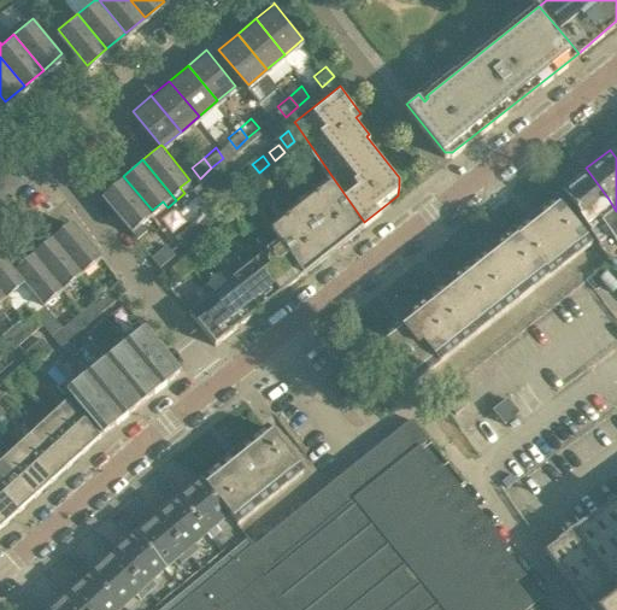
[(250,166),(239,175),(245,182),(254,175),(250,166)]
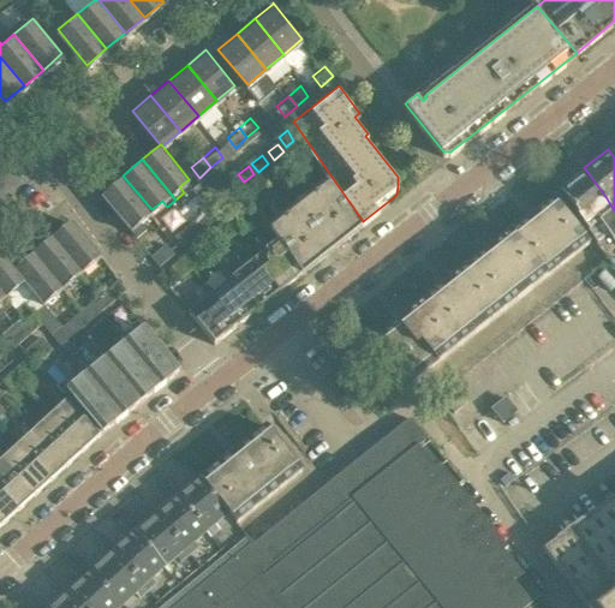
[(334,244),(363,221),(332,177),(321,184),(306,167),(297,174),(311,192),(300,201),(334,244)]
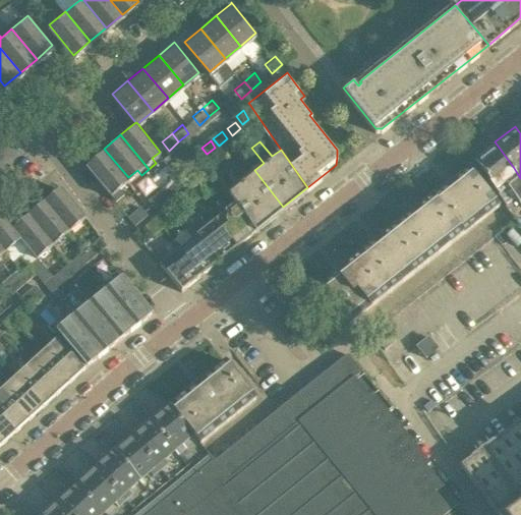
[(519,198),(520,196),(520,178),(514,168),(495,141),(475,158),(496,186),(505,178),(519,198)]
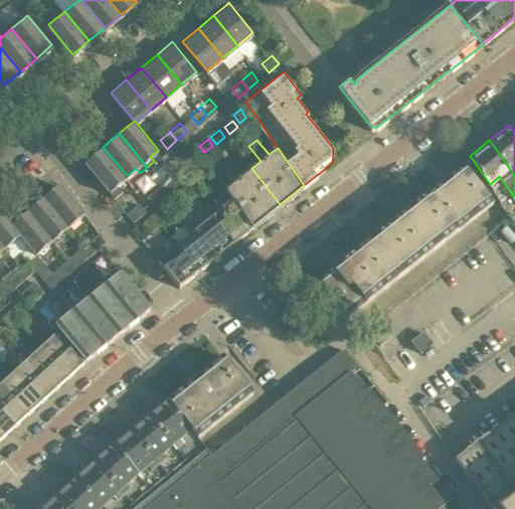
[(118,183),(127,175),(103,147),(86,160),(114,194),(122,188),(118,183)]
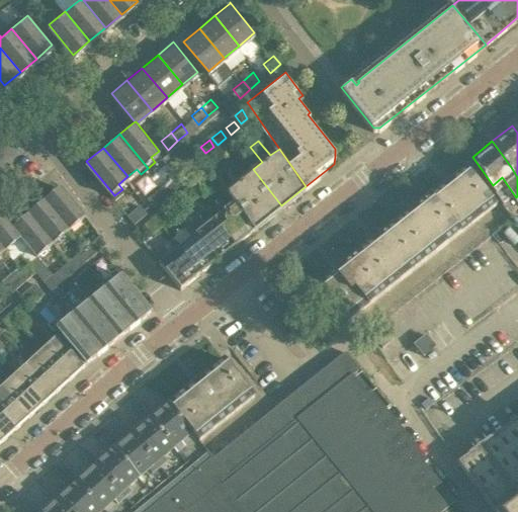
[(235,242),(281,205),(253,169),(245,175),(233,160),(225,166),(237,182),(228,188),(234,197),(213,214),(235,242)]
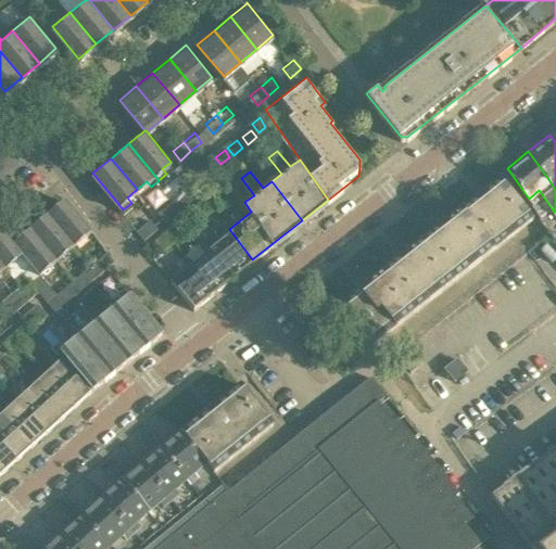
[(462,204),(343,298),(375,339),(494,245),(533,215),(500,173),(460,203),(462,204)]
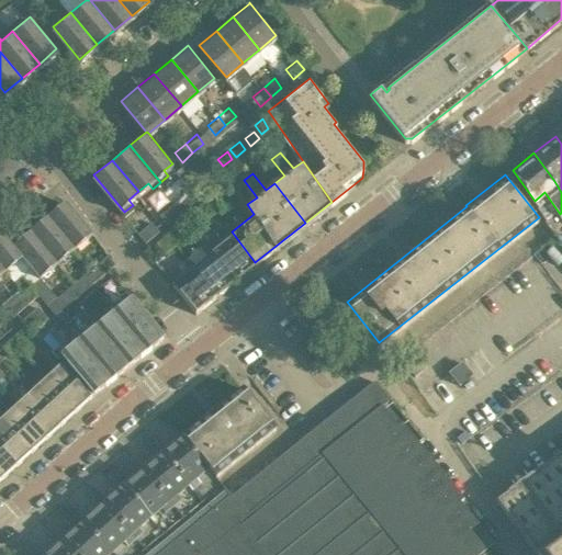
[(186,189),(172,200),(180,208),(193,197),(186,189)]
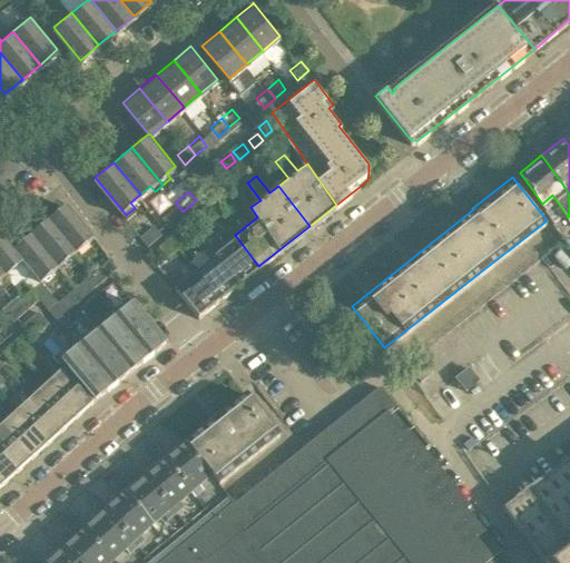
[(216,193),(207,200),(216,211),(225,204),(216,193)]
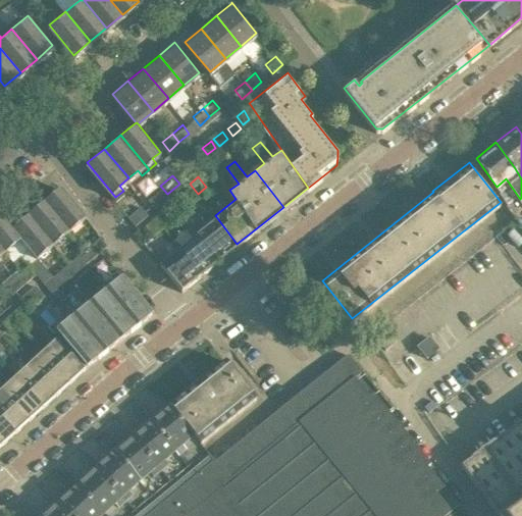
[(189,201),(198,194),(190,184),(181,192),(189,201)]
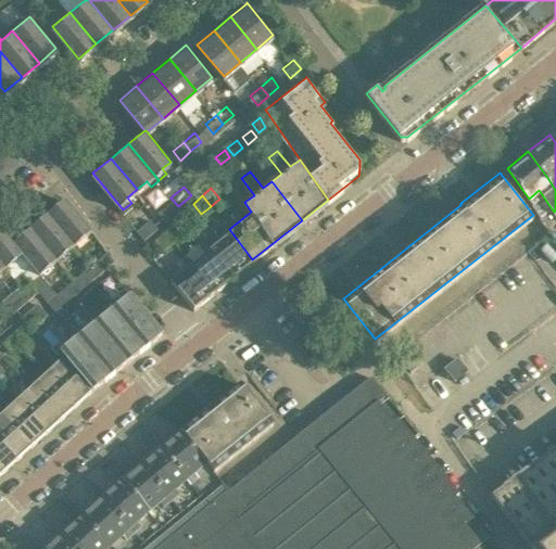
[(65,196),(48,211),(74,242),(91,228),(65,196)]
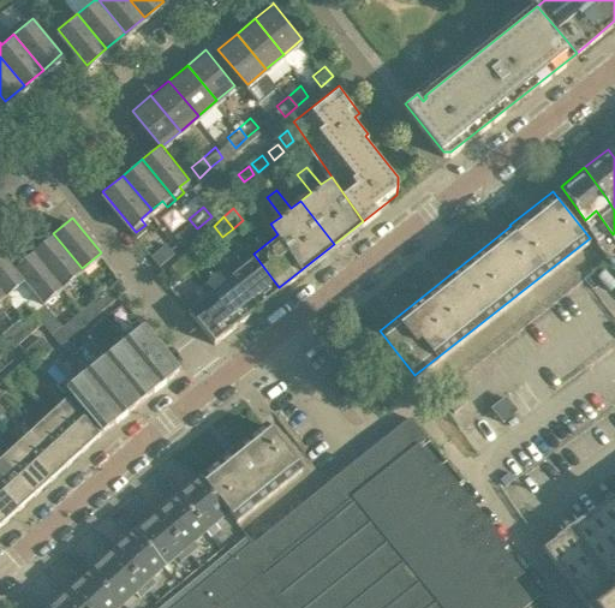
[(183,240),(197,228),(189,219),(174,231),(183,240)]
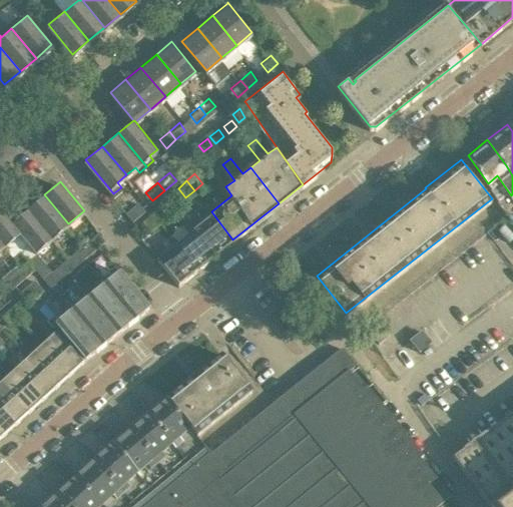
[(28,207),(52,236),(68,223),(44,194),(28,207)]
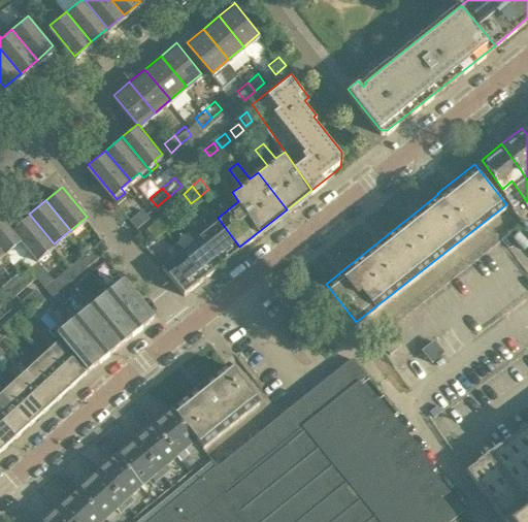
[(142,204),(130,216),(136,224),(150,214),(142,204)]
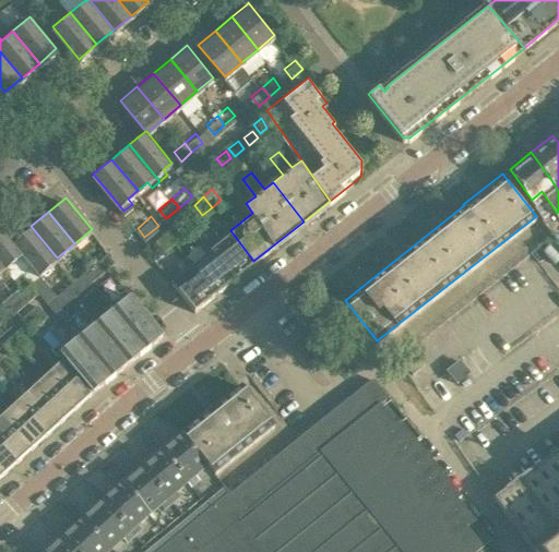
[(174,222),(164,229),(173,239),(182,231),(174,222)]
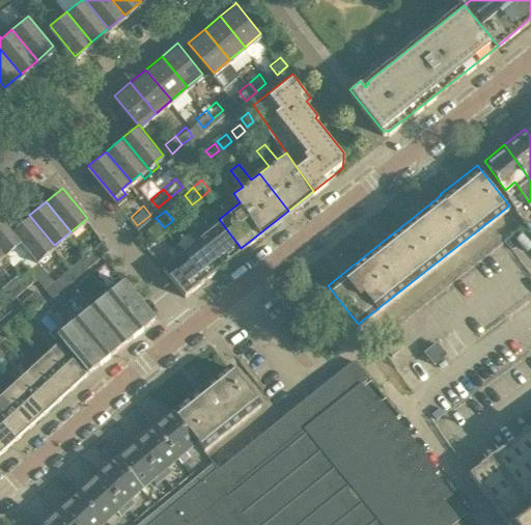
[(0,247),(5,253),(21,240),(17,235),(18,233),(12,228),(0,213),(0,247)]
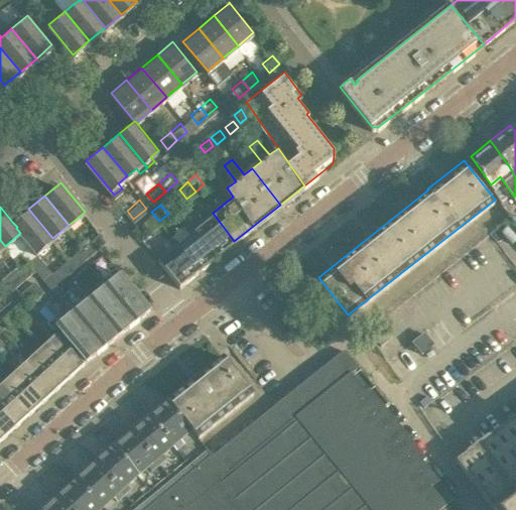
[(28,209),(12,222),(17,227),(16,228),(20,233),(36,252),(52,238),(28,209)]
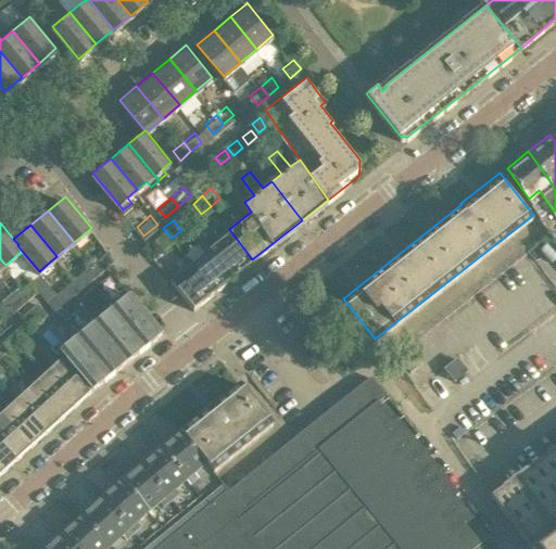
[(163,245),(172,238),(163,228),(154,235),(163,245)]
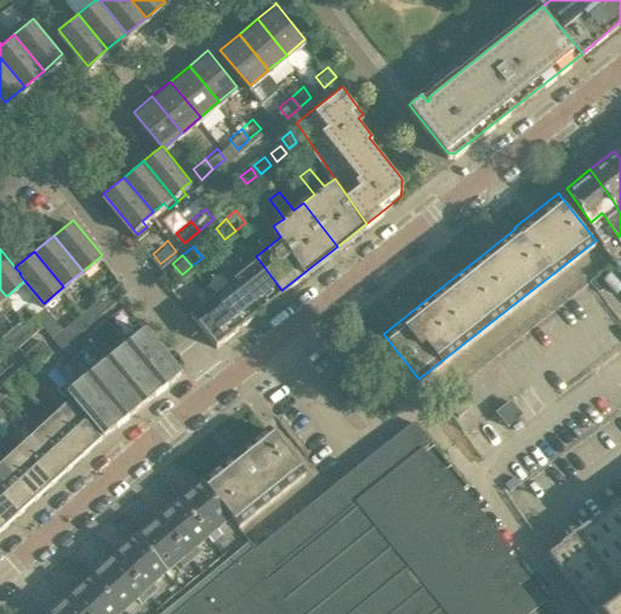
[(256,256),(234,273),(260,307),(281,290),(256,256)]
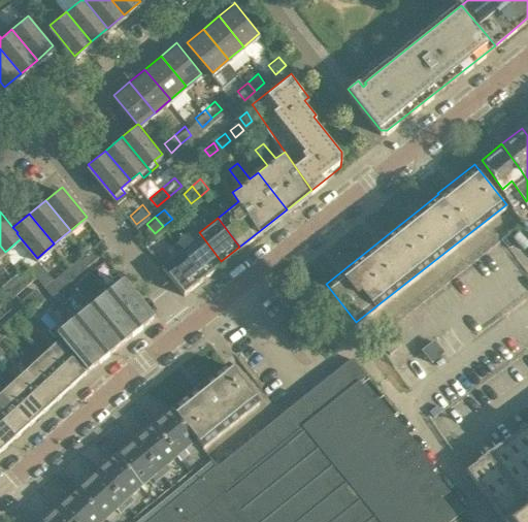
[(527,226),(521,218),(501,234),(524,262),(527,259),(527,258),(527,226)]
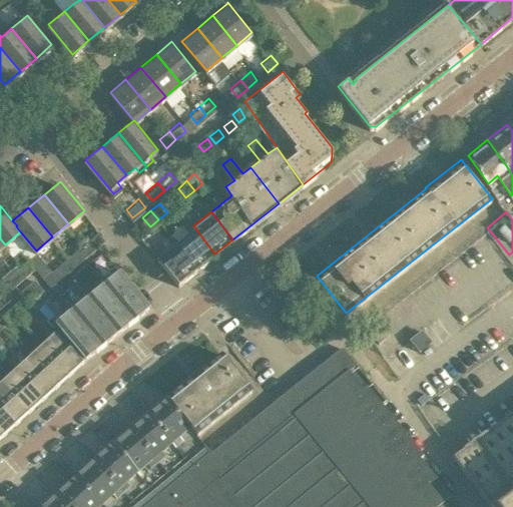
[(196,269),(214,254),(193,225),(175,239),(196,269)]
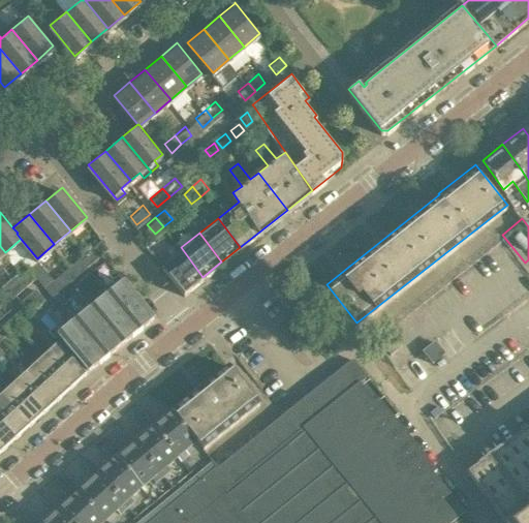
[(109,245),(101,236),(92,244),(99,252),(109,245)]
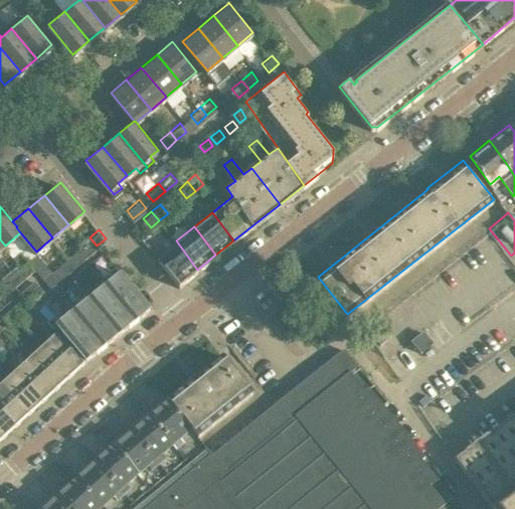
[(88,253),(97,245),(90,237),(80,245),(88,253)]
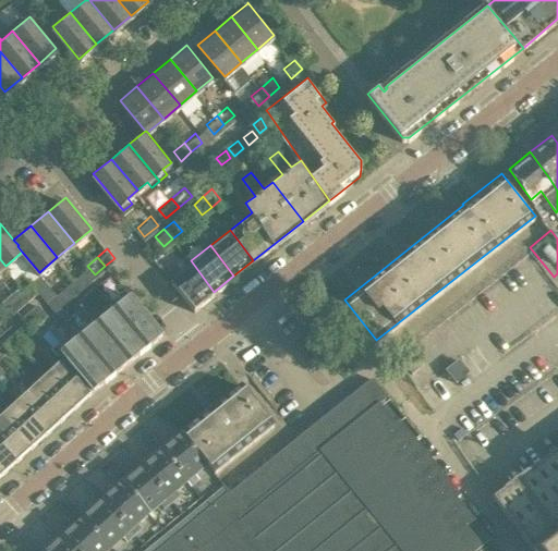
[(194,307),(214,292),(191,260),(170,277),(194,307)]
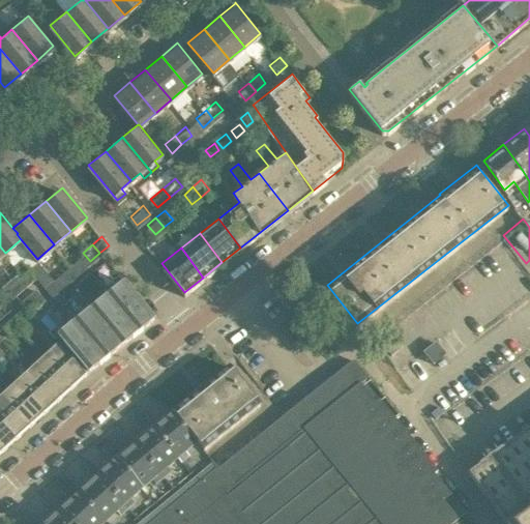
[(72,261),(80,269),(90,261),(83,253),(72,261)]
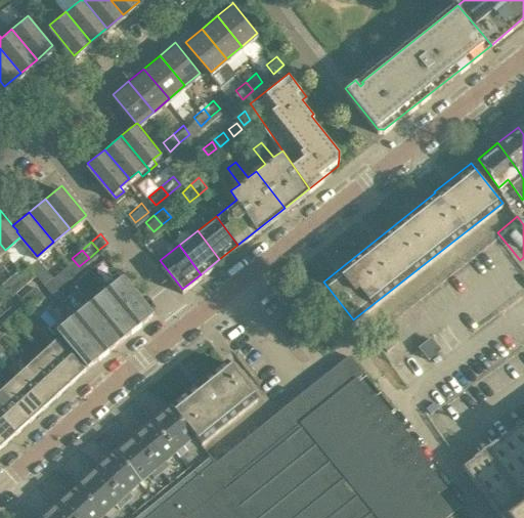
[(37,256),(26,265),(33,273),(36,271),(44,264),(37,256)]
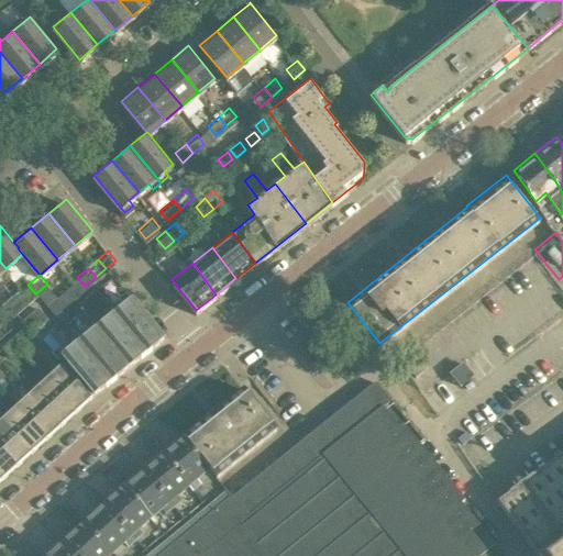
[(77,277),(67,286),(75,295),(85,286),(77,277)]
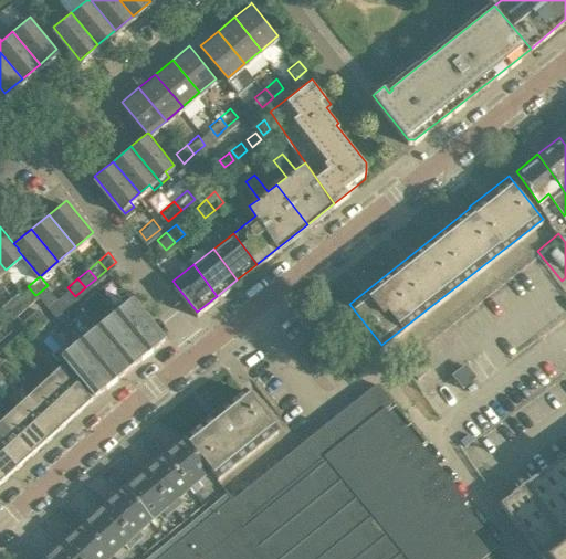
[(39,293),(46,302),(55,294),(48,285),(39,293)]
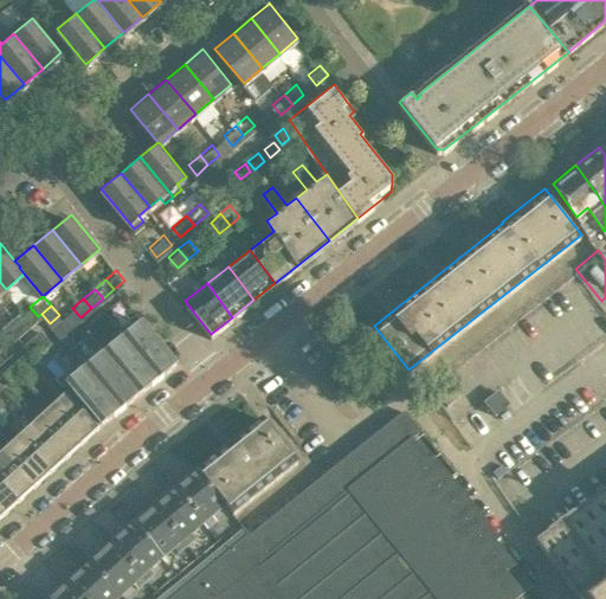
[(38,316),(30,307),(19,316),(26,326),(38,316)]
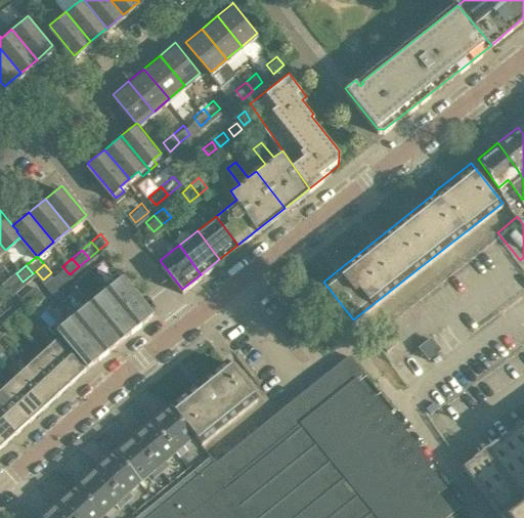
[(62,266),(52,274),(59,283),(70,274),(62,266)]
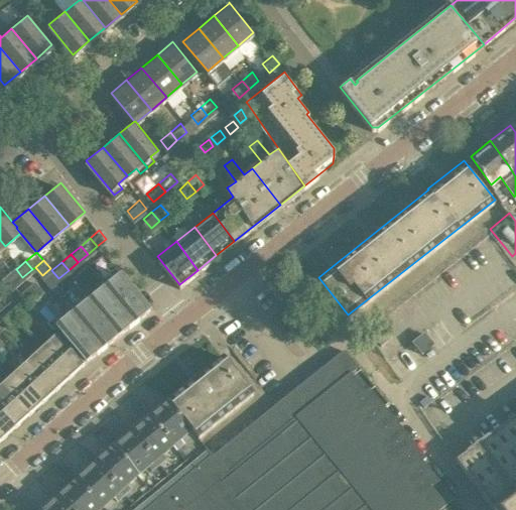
[(58,278),(51,270),(50,268),(42,275),(50,285),(58,278)]
